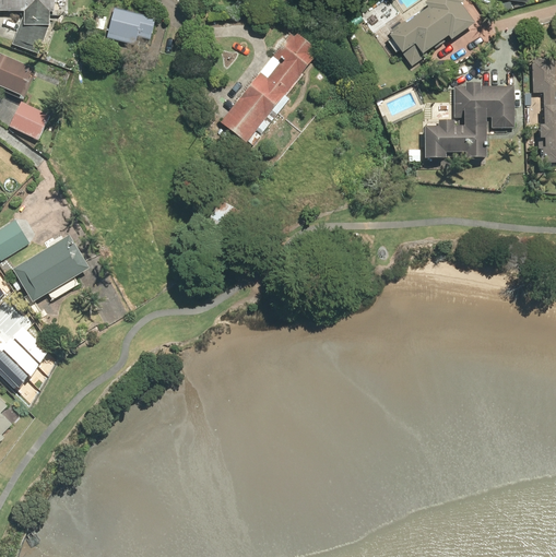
[(0,0),(0,11),(21,11),(23,15),(12,44),(39,54),(49,25),(51,25),(51,11),(56,11),(55,0),(0,0)]
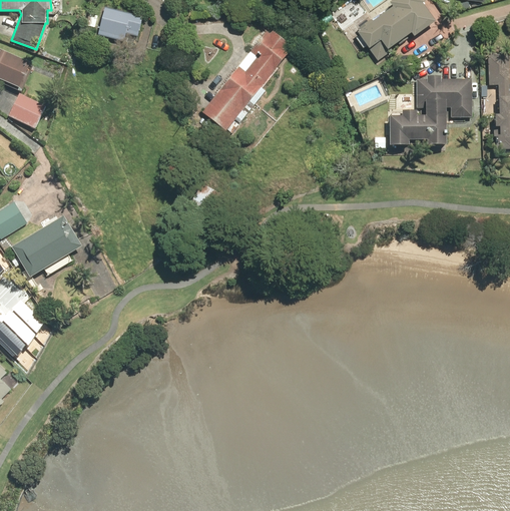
[(391,4),(355,29),(375,58),(389,48),(387,45),(410,29),(413,33),(434,19),(421,0),(388,0),(391,4)]
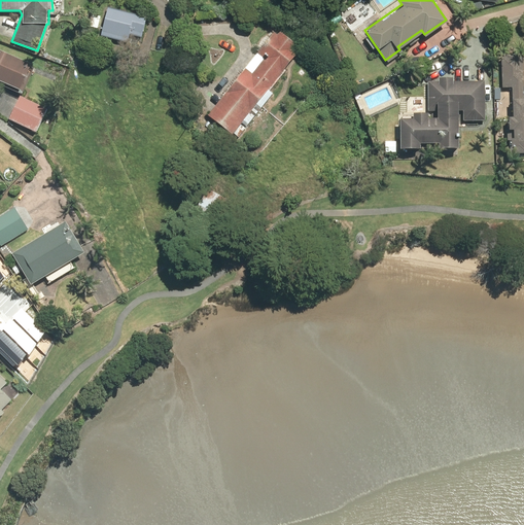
[(146,15),(108,6),(101,36),(128,42),(130,34),(142,37),(146,15)]
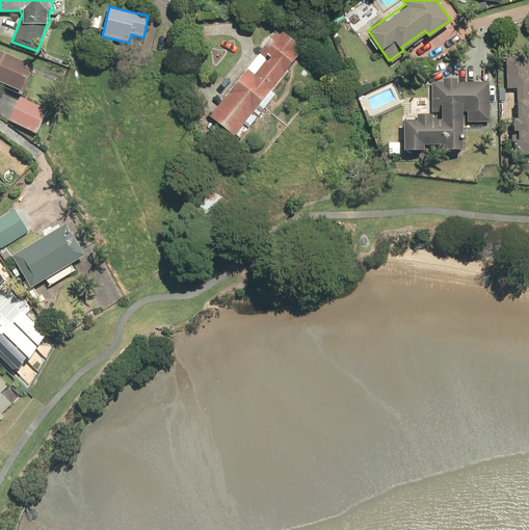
[(99,30),(101,15),(88,12),(86,29),(99,30)]
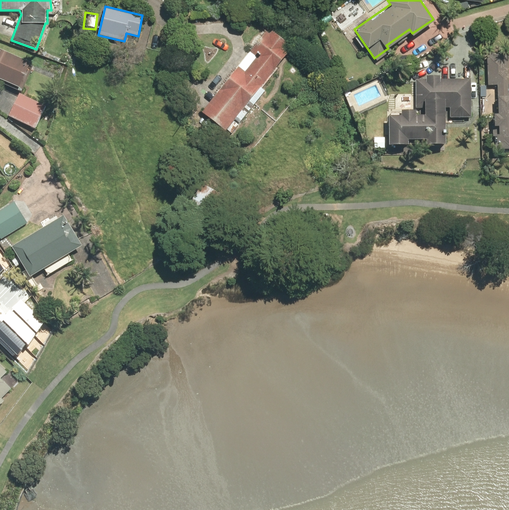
[(267,31),(202,111),(226,130),(294,47),(273,30),(270,33),(267,31)]
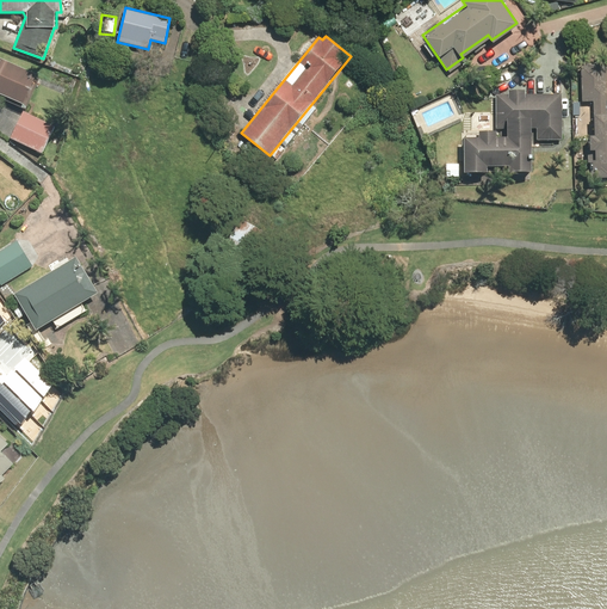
[(39,73),(0,55),(0,91),(26,103),(39,73)]
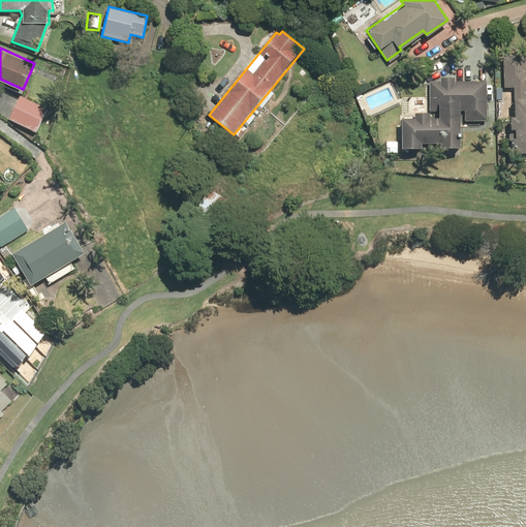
[(525,53),(500,53),(500,87),(513,86),(514,117),(508,117),(508,129),(512,129),(513,153),(525,152),(525,82),(525,83),(525,53)]
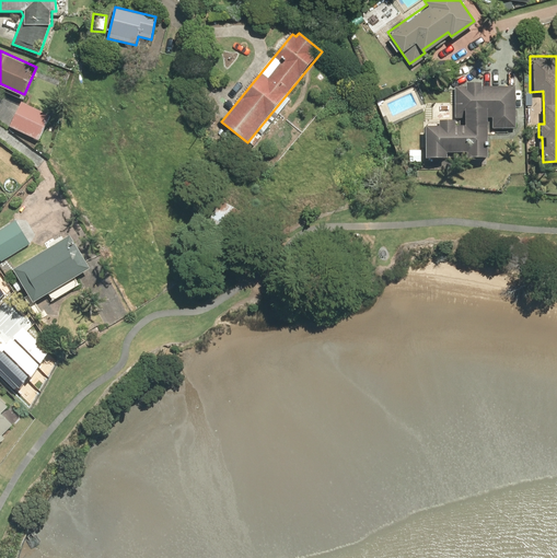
[(438,126),(425,126),(425,158),(445,158),(445,152),(465,151),(466,158),(486,158),(486,115),(488,115),(488,126),(511,126),(511,83),(477,84),(477,81),(462,81),(462,84),(450,84),(450,115),(463,115),(463,125),(454,125),(454,119),(438,119),(438,126)]
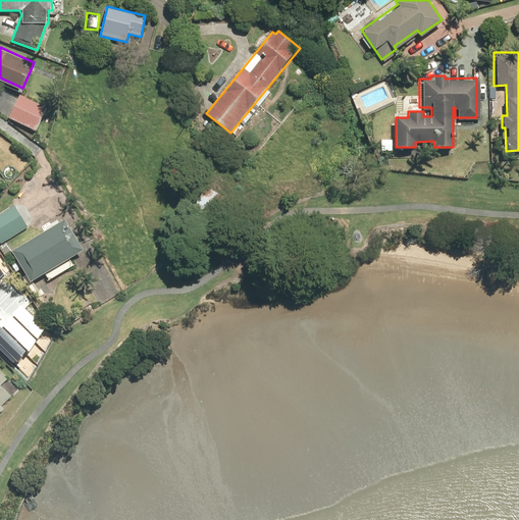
[(47,106),(20,94),(9,116),(36,130),(47,106)]
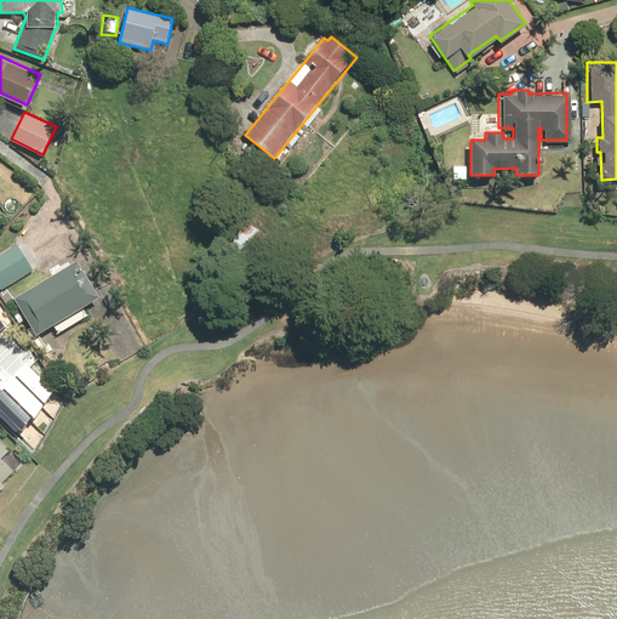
[(270,236),(244,222),(227,256),(253,270),(270,236)]
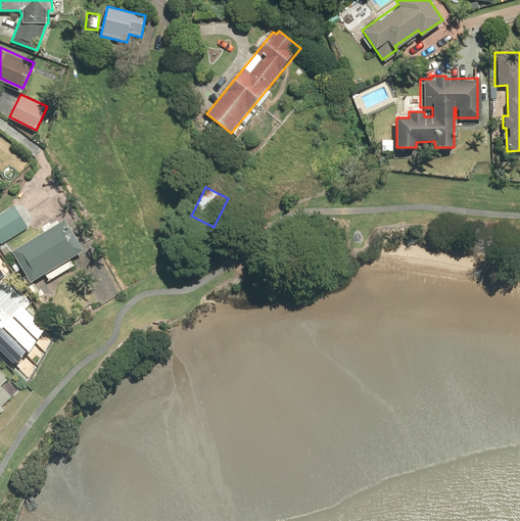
[(15,204),(0,212),(0,242),(29,225),(15,204)]
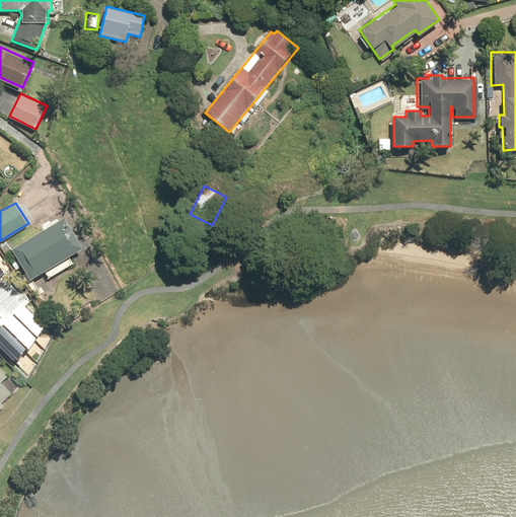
[(67,217),(14,248),(32,280),(86,247),(67,217)]
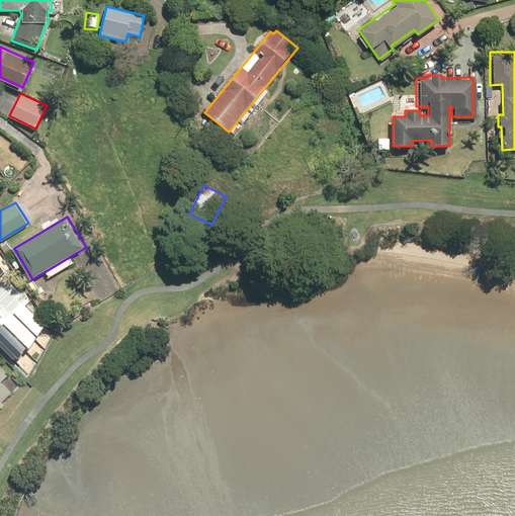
[(20,302),(10,311),(34,334),(41,323),(20,302)]
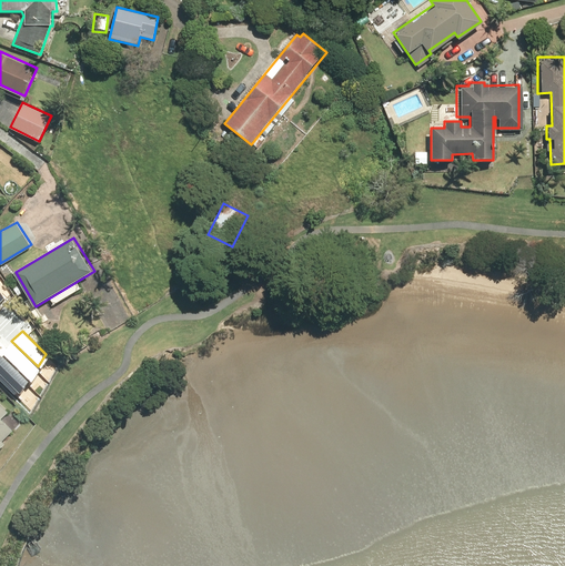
[(10,342),(0,351),(0,353),(28,380),(36,369),(10,342)]
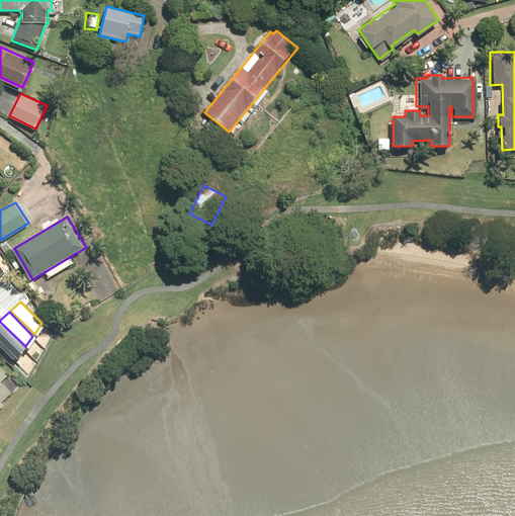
[(0,347),(11,358),(13,355),(15,357),(22,347),(0,324),(0,347)]
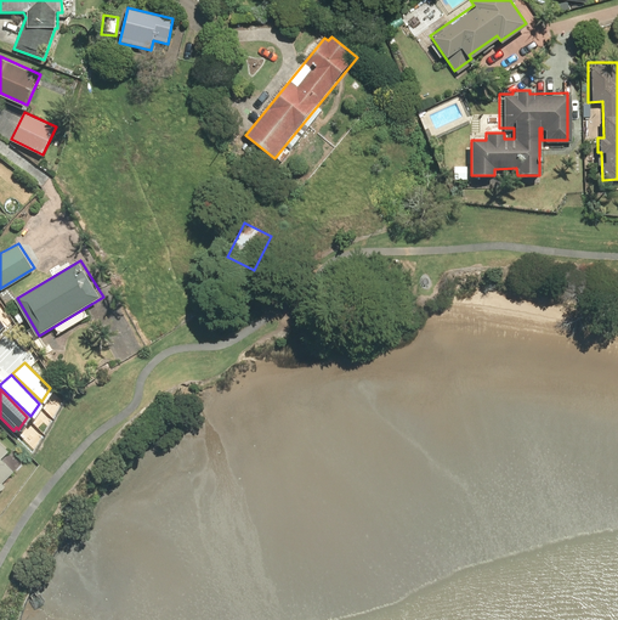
[(0,490),(6,485),(3,482),(15,471),(1,458),(9,450),(0,441),(0,490)]
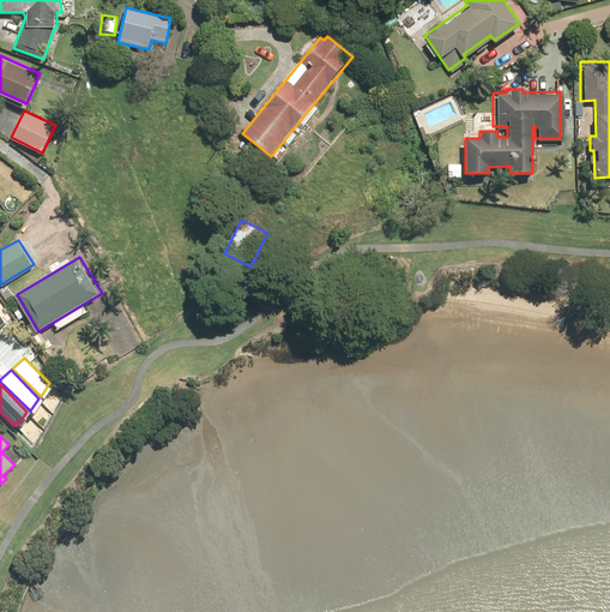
All buildings are outlined.
